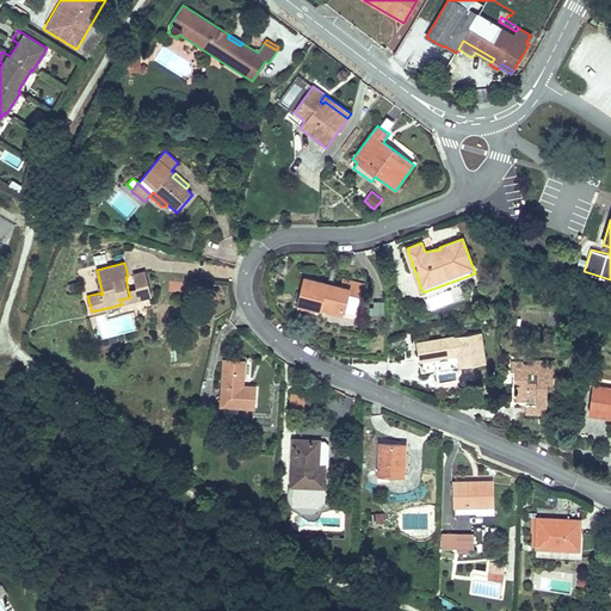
[(136,288),(140,300),(152,296),(146,271),(133,275),(136,288)]
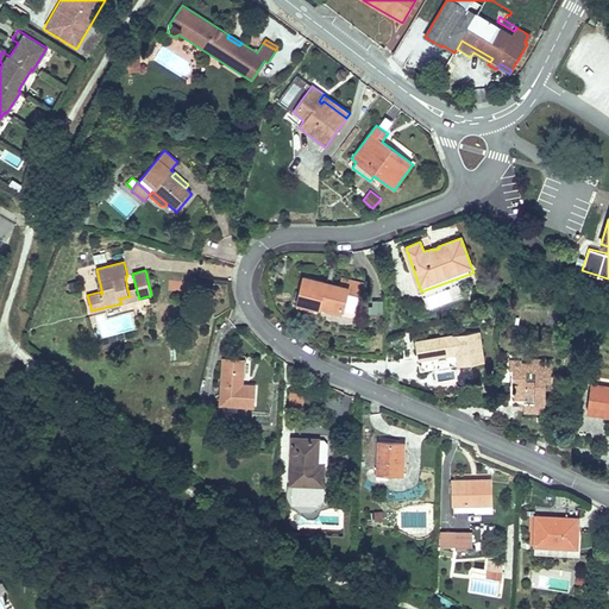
[(297,302),(318,307),(319,303),(343,309),(347,293),(350,281),(341,278),(340,287),(303,277),(297,302)]
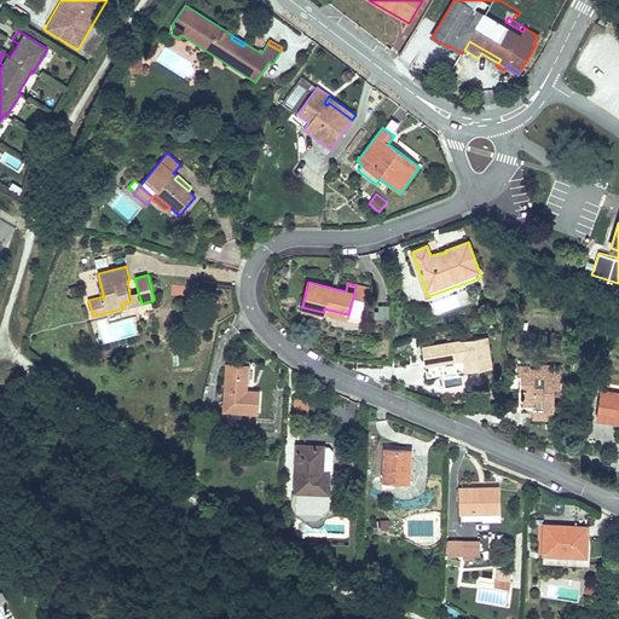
[(370,289),(356,285),(353,298),(366,301),(370,289)]
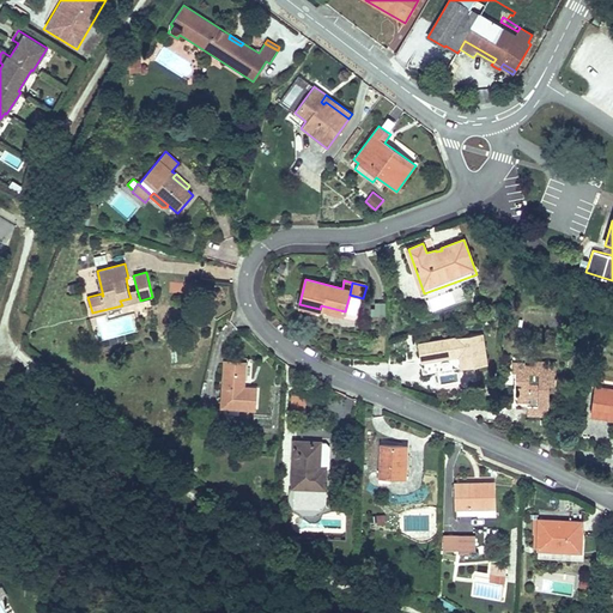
[(137,289),(128,291),(131,298),(120,301),(122,305),(140,301),(137,289)]
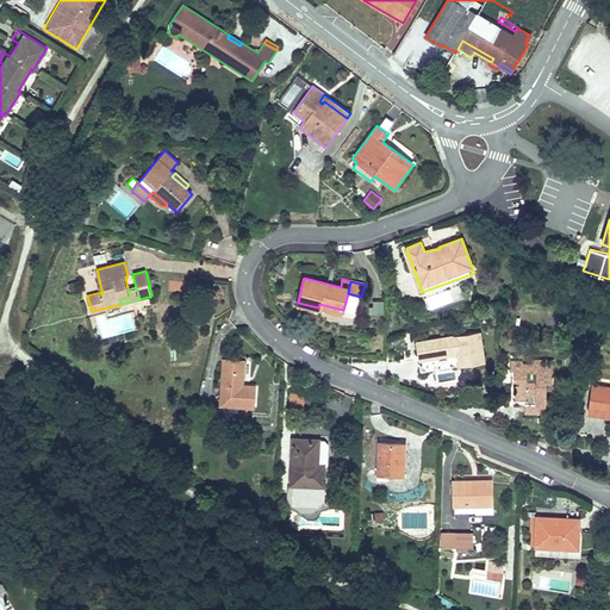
[(373,315),(384,313),(383,302),(372,303),(373,315)]
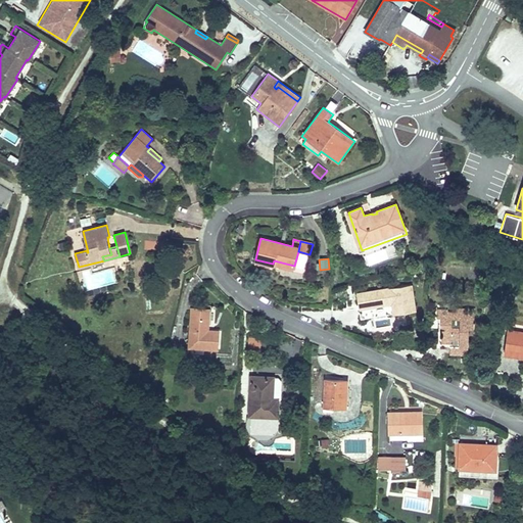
[(293,269),(294,266),(274,260),(273,264),(293,269)]
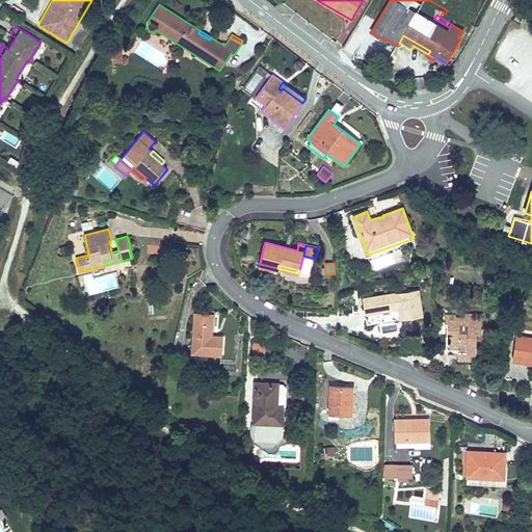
[(368,322),(423,314),(420,289),(364,297),(368,322)]
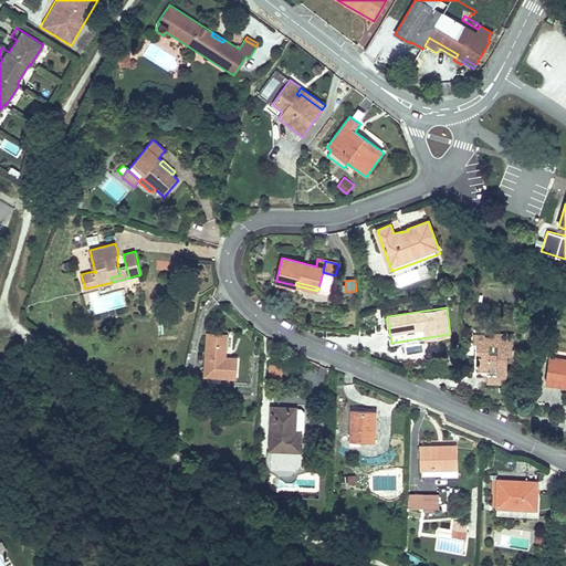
[(237,377),(238,356),(227,355),(228,334),(207,332),(203,375),(237,377)]
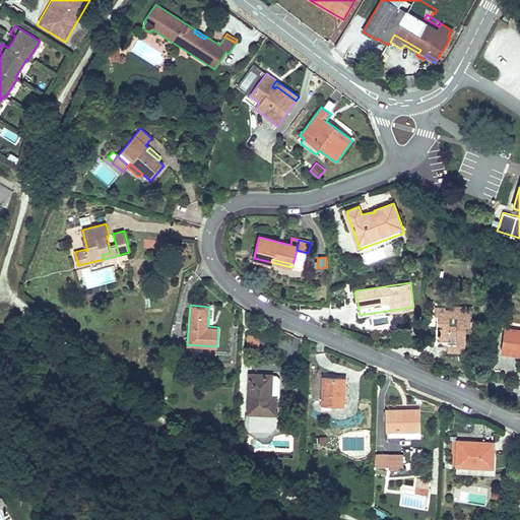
[(456,345),(465,345),(466,327),(470,327),(471,308),(453,307),(453,311),(445,311),(445,309),(435,309),(435,317),(438,317),(438,325),(442,326),(442,328),(440,328),(439,340),(448,341),(448,337),(456,337),(456,345)]
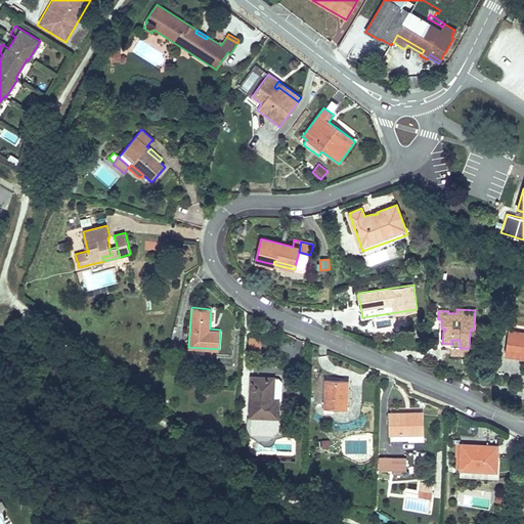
[(523,356),(523,333),(509,331),(506,354),(523,356)]
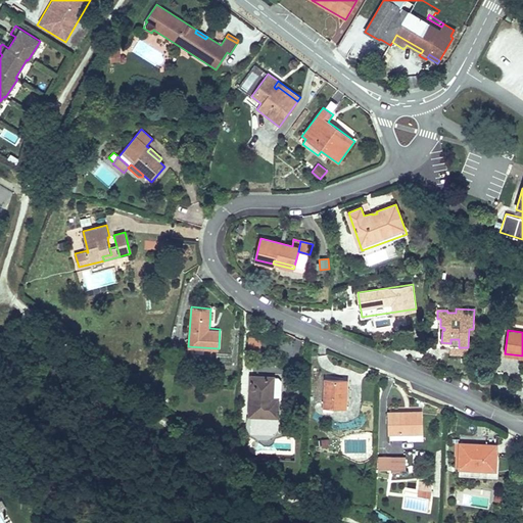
[(259,349),(260,338),(249,337),(248,348),(259,349)]
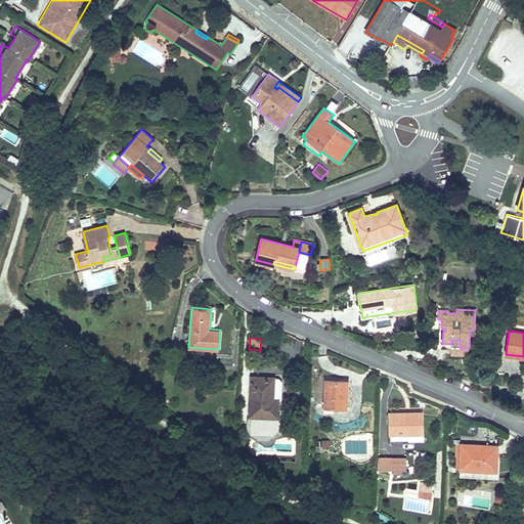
[(469,348),(460,348),(450,347),(450,355),(468,356),(469,348)]
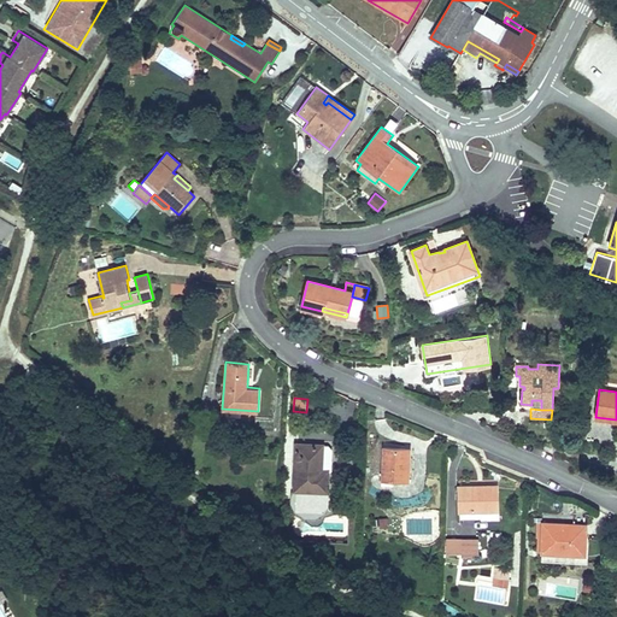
[(331,470),(333,450),(328,446),(297,445),(294,489),(297,489),(297,500),(291,503),(295,513),(305,518),(316,519),(325,513),(330,506),(329,501),(330,470),(331,470)]
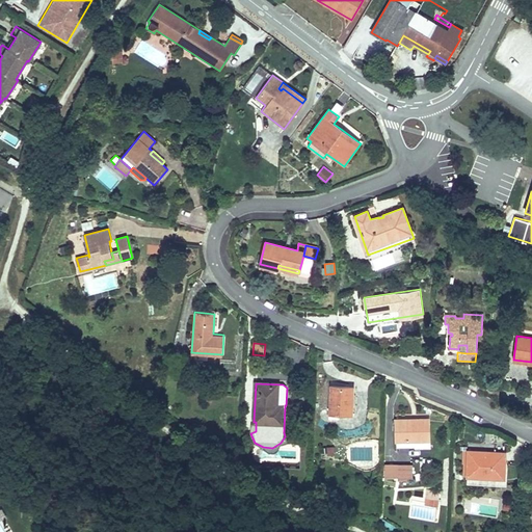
[(348,410),(349,387),(330,386),(328,409),(348,410)]
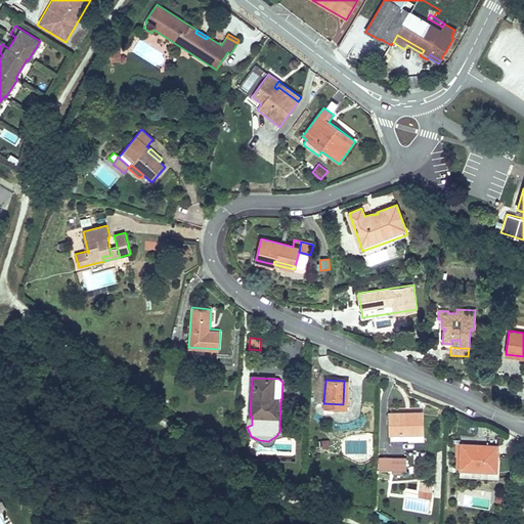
[(348,381),(344,381),(343,404),(323,403),(323,410),(335,411),(335,406),(343,407),(347,407),(348,381)]
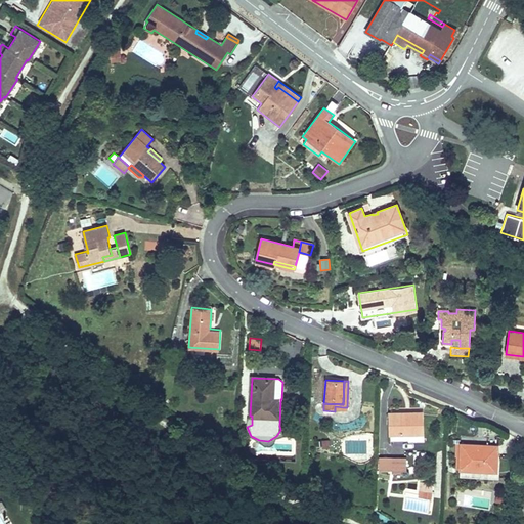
[(202,394),(209,395),(210,388),(203,387),(202,394)]
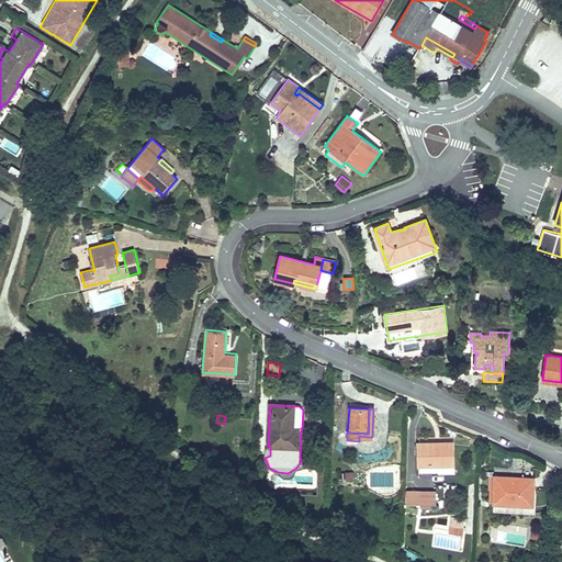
[(438,445),(437,441),(417,442),(418,465),(419,465),(419,472),(438,472),(438,473),(452,473),(452,465),(454,464),(454,445),(438,445)]
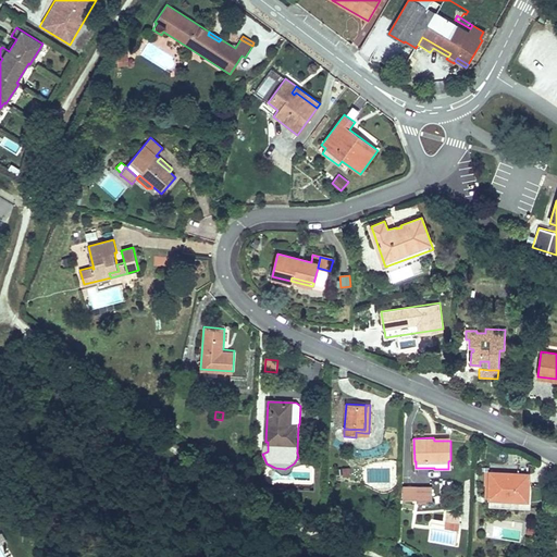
[(489,471),(489,496),(487,497),(490,497),(530,498),(530,497),(531,470),(529,470),(518,470),(511,470),(511,472),(509,472),(509,470),(489,469),(489,471)]
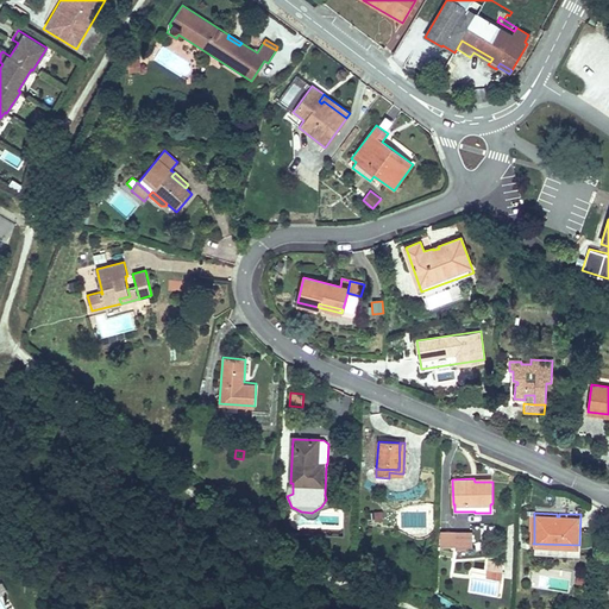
[(466,548),(466,546),(472,546),(472,531),(440,531),(440,545),(456,545),(456,548),(466,548)]
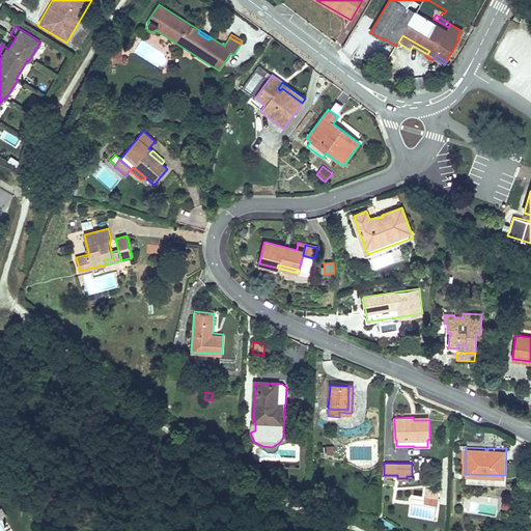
[(506,474),(505,474),(505,475),(467,474),(466,482),(506,483),(506,474)]
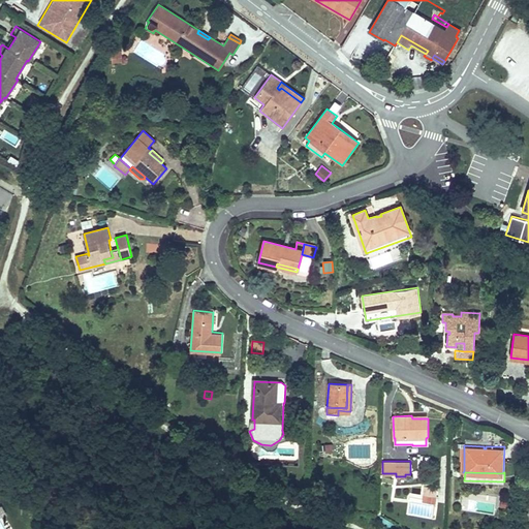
[(423,495),(436,496),(437,489),(424,487),(423,495)]
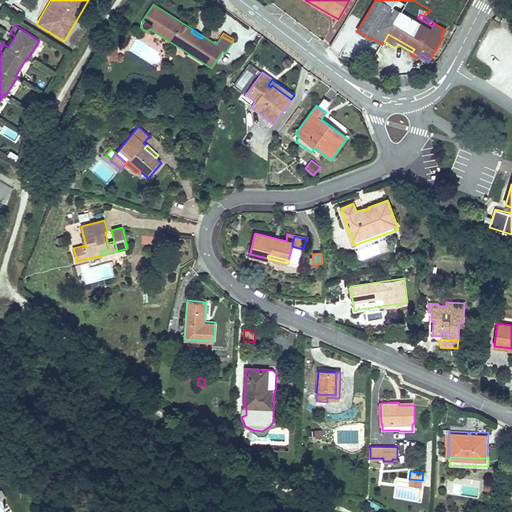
[(421,487),(422,480),(409,479),(408,486),(421,487)]
